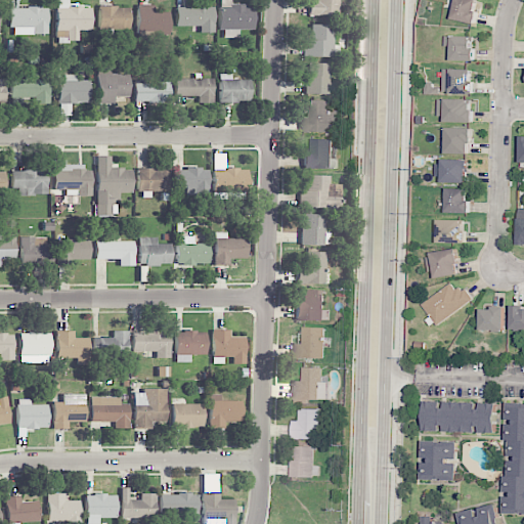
[(91,31),(90,7),(69,7),(68,0),(55,0),(56,31),(67,31),(68,41),(79,41),(79,32),(91,31)]
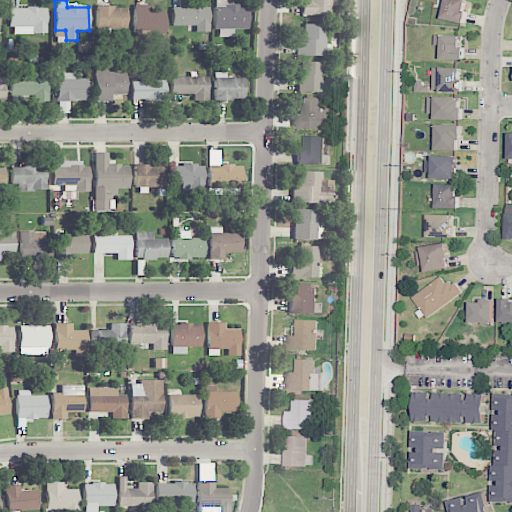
[(213,0),(214,29),(218,29),(218,37),(231,37),(231,29),(247,29),(248,6),(225,6),(225,0),(213,0)]
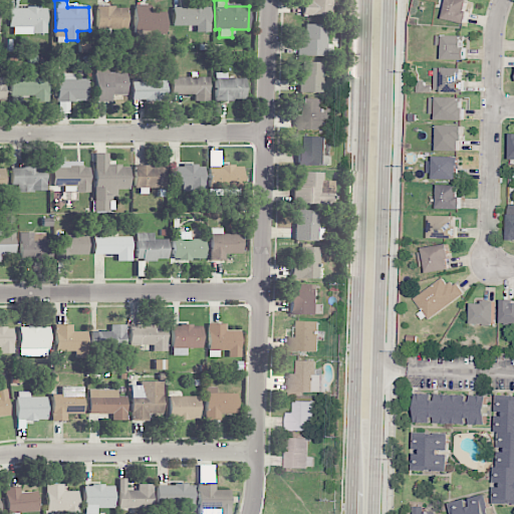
[(302,14),(332,15),(332,0),(309,0),(309,1),(302,1),(302,14)]
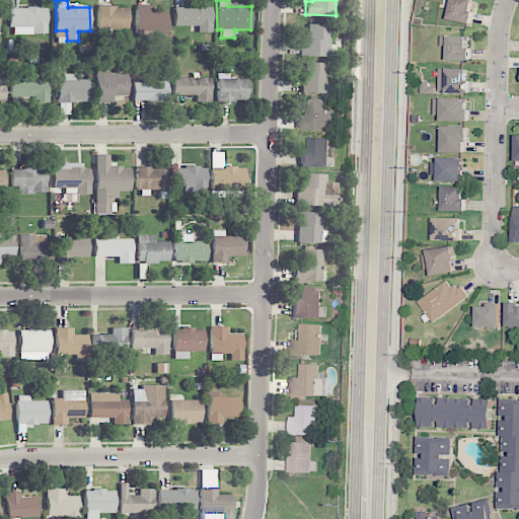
[(452,0),(473,0),(471,11),(475,12),(472,22),(449,17),(452,0)]
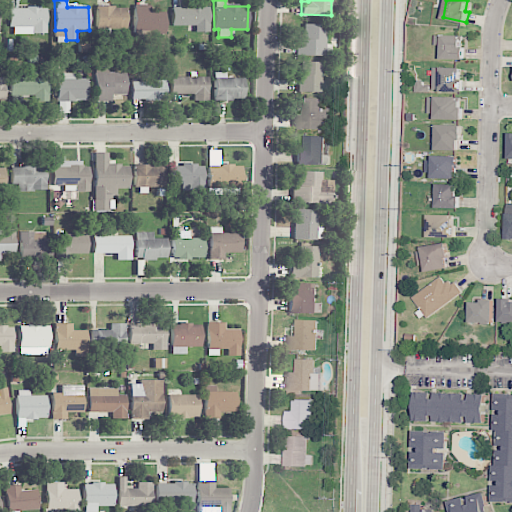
[(134,34),(165,33),(165,12),(150,12),(150,5),(133,5),(134,34)]
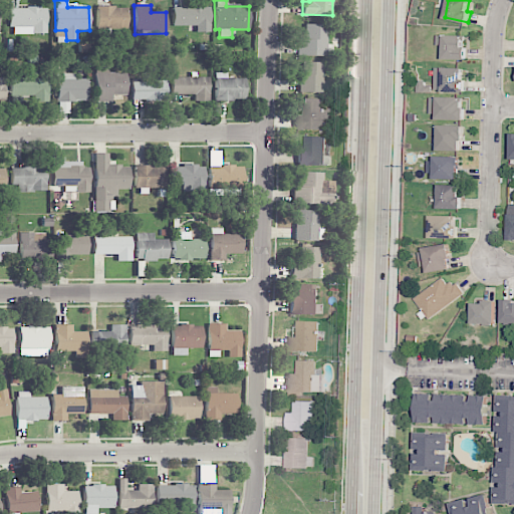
[(126,28),(126,6),(96,7),(96,29),(126,28)]
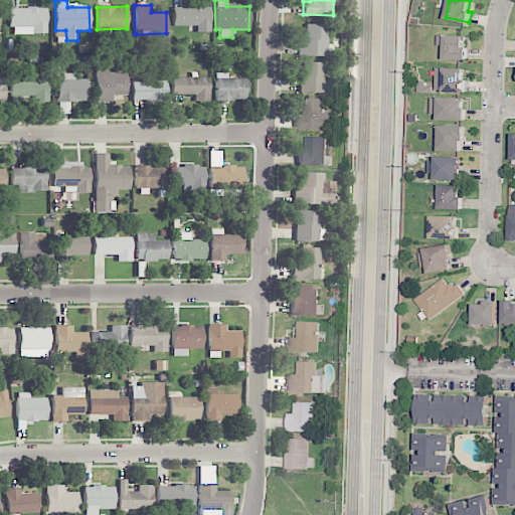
[(172,7),(173,26),(196,26),(196,32),(210,32),(209,6),(172,7)]
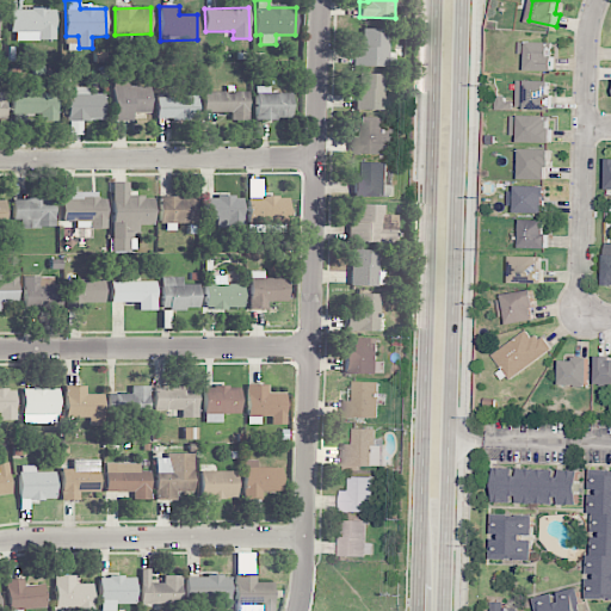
[(12,10),(13,41),(55,41),(55,8),(12,10)]
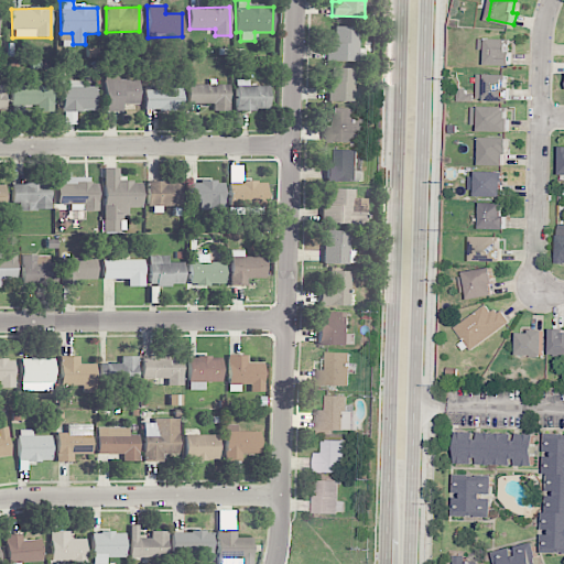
[(358,26),(335,26),(335,43),(326,43),(326,62),(364,62),(364,50),(358,50),(358,26)]
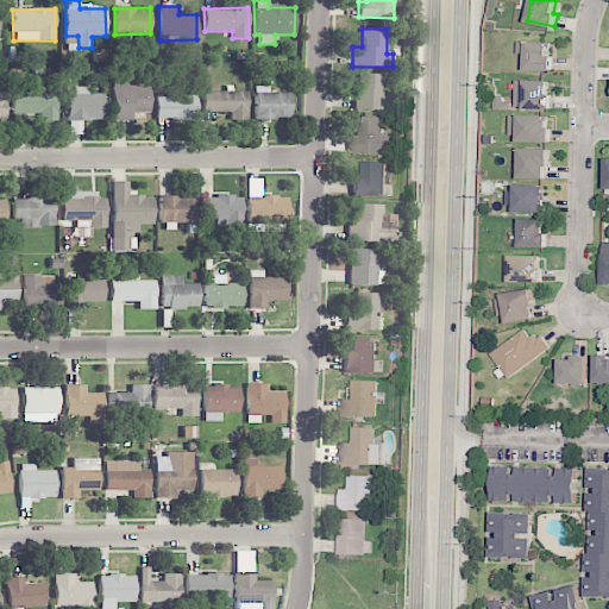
[(520,42),(553,43),(552,56),(554,56),(554,68),(528,67),(528,52),(520,52),(520,42)]
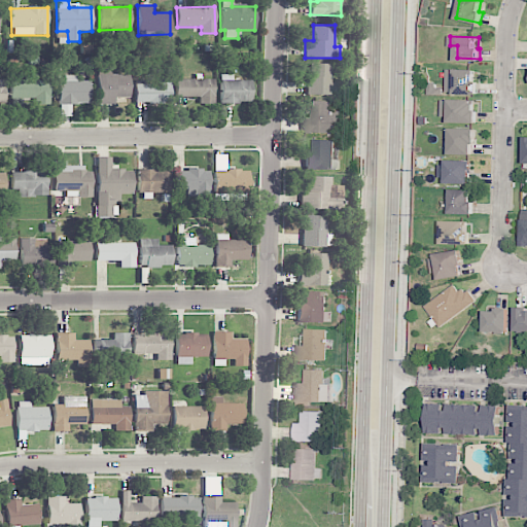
[(330,64),(308,64),(308,95),(330,95),(330,64)]
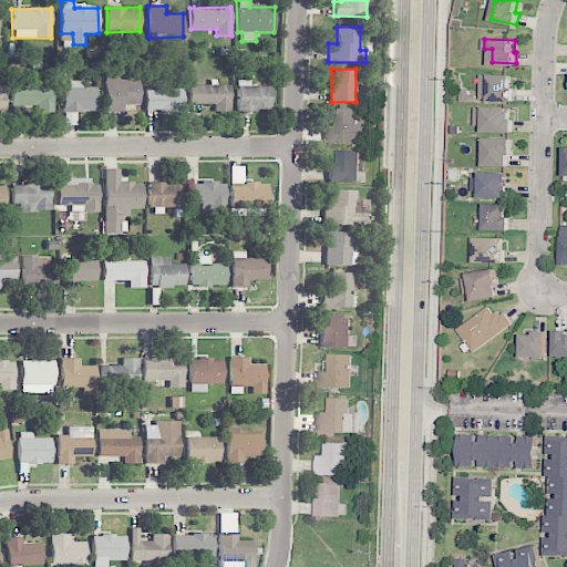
[(105,113),(121,113),(121,105),(138,105),(140,81),(121,81),(121,74),(105,73),(105,113)]
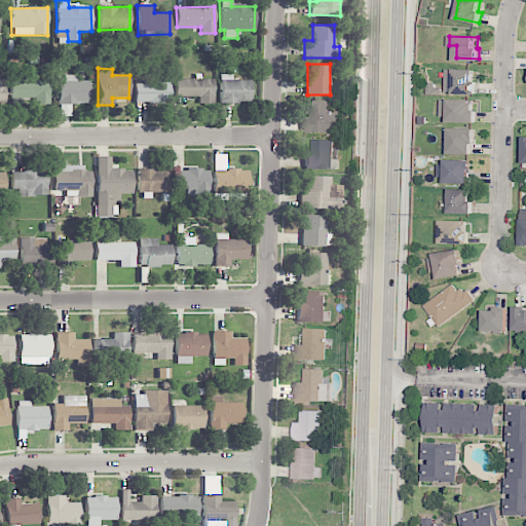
[(446,68),(476,69),(475,80),(478,80),(477,92),(445,90),(446,68)]
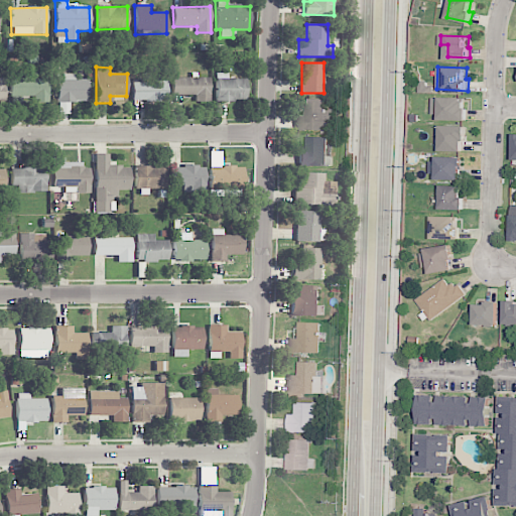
[(246,101),(246,79),(227,79),(227,73),(215,73),(216,101),(246,101)]
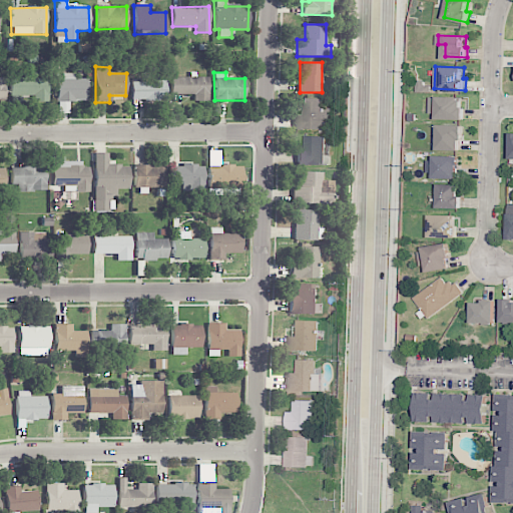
[(87,79),(75,79),(75,75),(57,75),(57,101),(88,101),(87,79)]
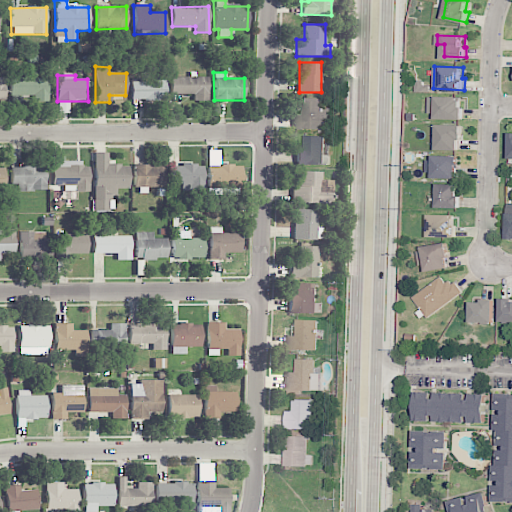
[(131,100),(165,100),(166,77),(131,76),(131,100)]
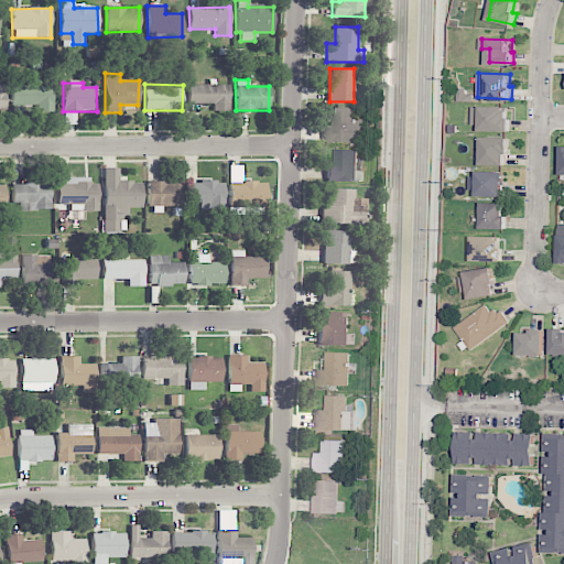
[(187,85),(187,105),(213,104),(213,110),(229,110),(228,84),(187,85)]
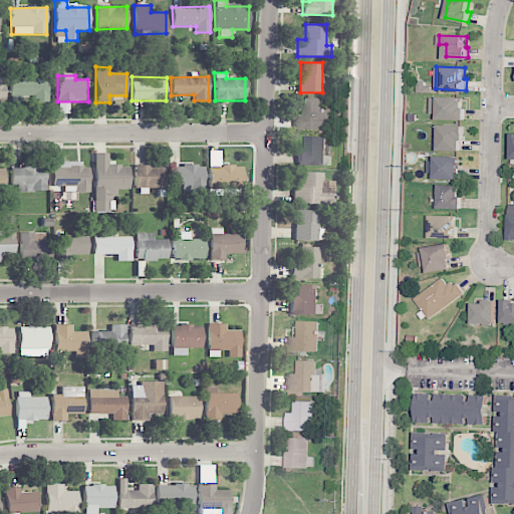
[(11,78),(11,96),(33,96),(33,101),(48,101),(48,78),(11,78)]
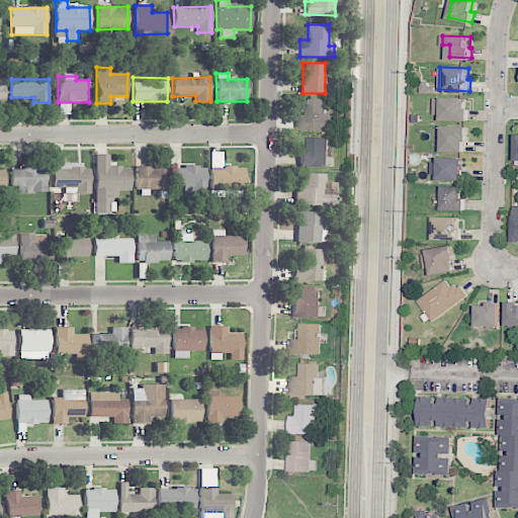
[(442,97),(466,97),(466,101),(468,101),(468,108),(469,108),(469,120),(441,120),(442,97)]
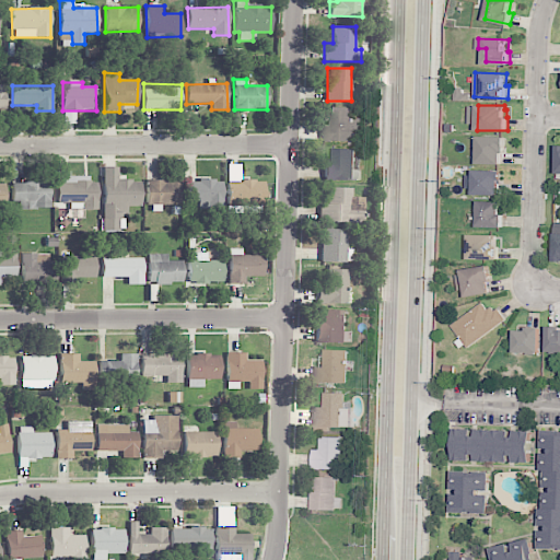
[(322,125),(323,141),(354,140),(353,107),(330,108),(331,125),(322,125)]
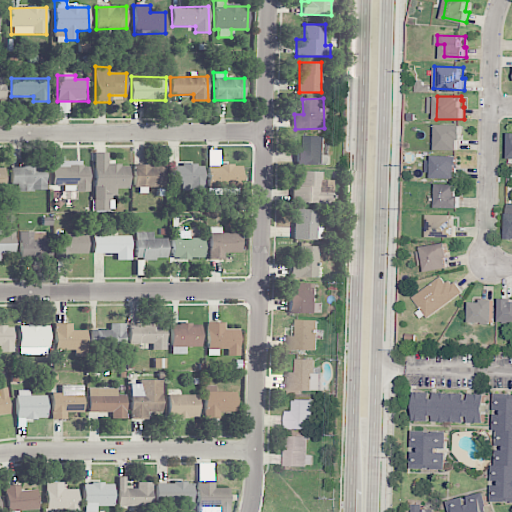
[(439,124),(464,124),(464,138),(460,138),(460,149),(438,148),(439,124)]
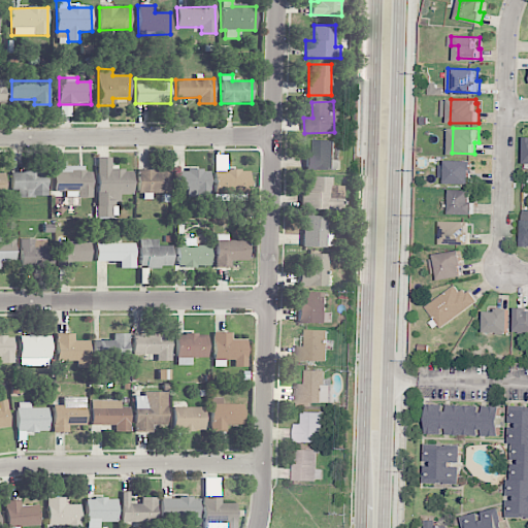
[(334,171),(334,140),(314,140),(312,153),(305,152),(305,170),(334,171)]
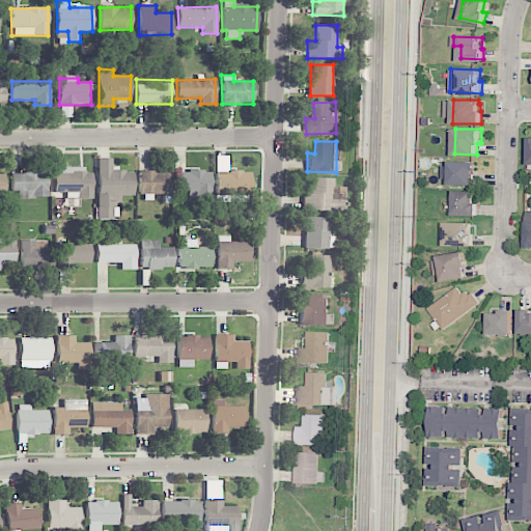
[(133,195),(133,171),(111,171),(111,159),(96,159),(98,218),(118,218),(118,195),(133,195)]
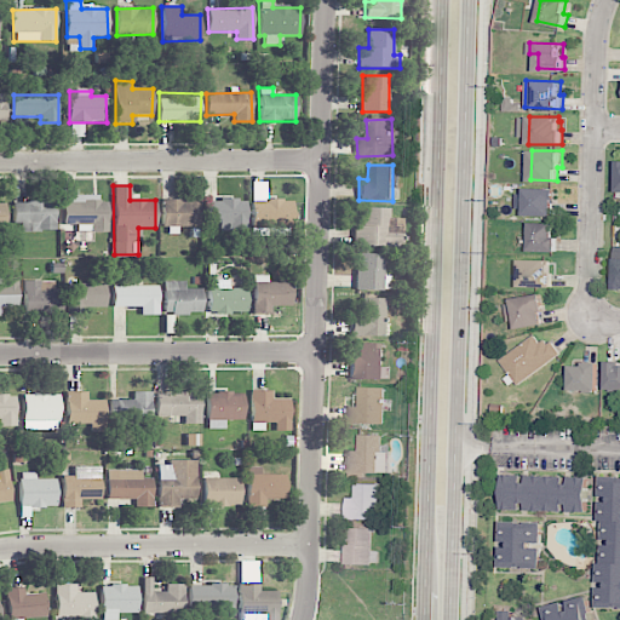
[(527,188),(558,189),(558,200),(556,200),(555,216),(527,216),(527,188)]
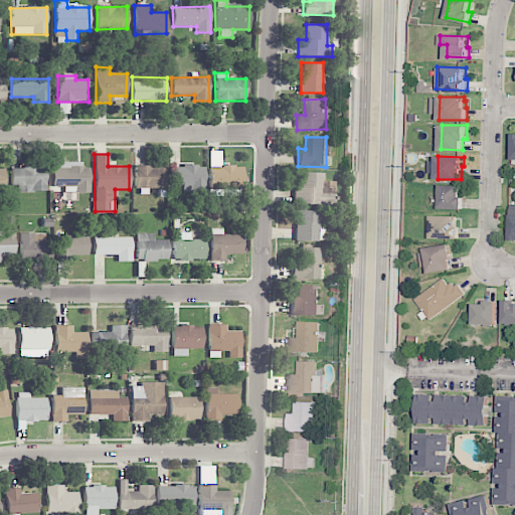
[(63,164),(63,157),(52,157),(52,186),(75,186),(75,193),(89,193),(89,163),(63,164)]
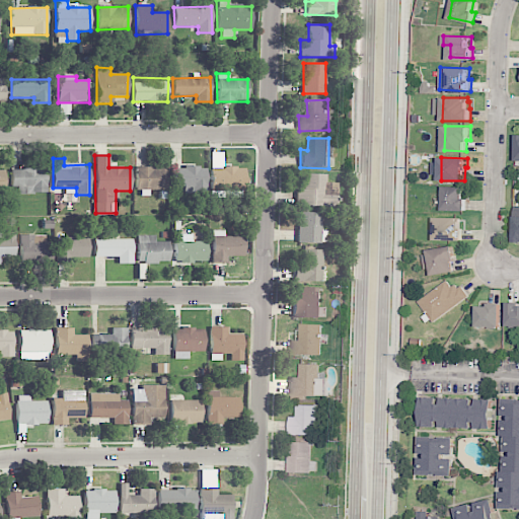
[(165,190),(166,167),(135,167),(135,190),(165,190)]
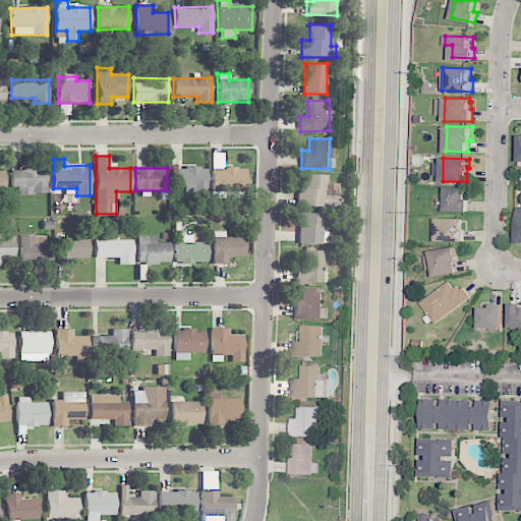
[(171,187),(184,187),(184,192),(206,192),(207,168),(171,168),(171,187)]
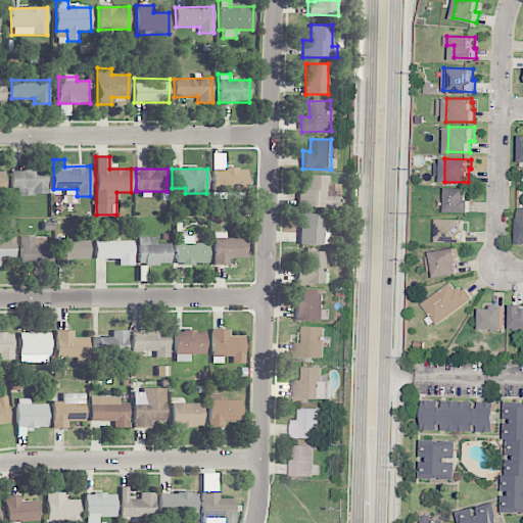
[(246,193),(246,170),(211,169),(210,198),(229,199),(230,192),(246,193)]
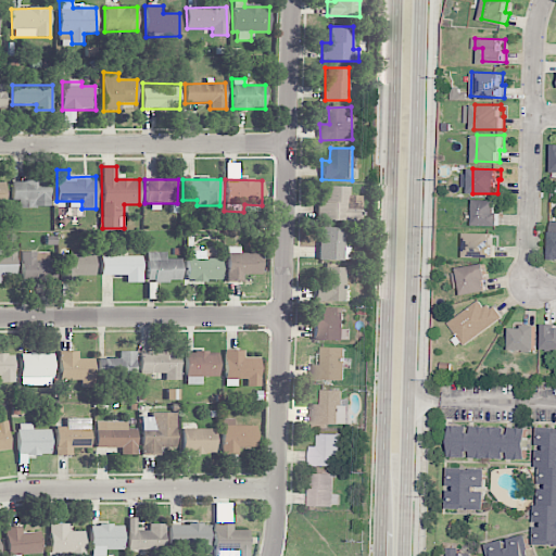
[(12,181),(12,201),(19,200),(19,207),(49,207),(49,180),(12,181)]
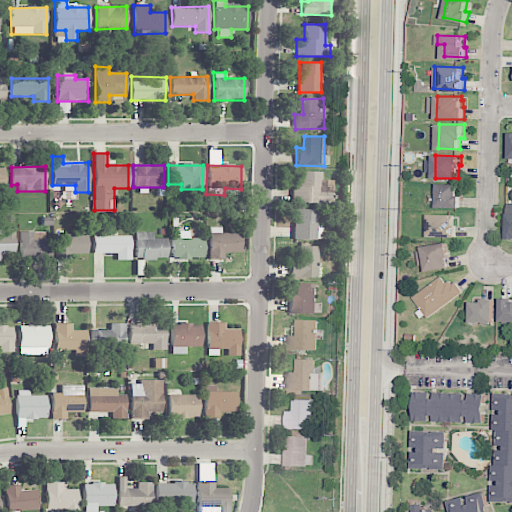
[(321,172),(299,172),(299,187),(292,186),(292,203),(330,203),(331,181),(321,180),(321,172)]
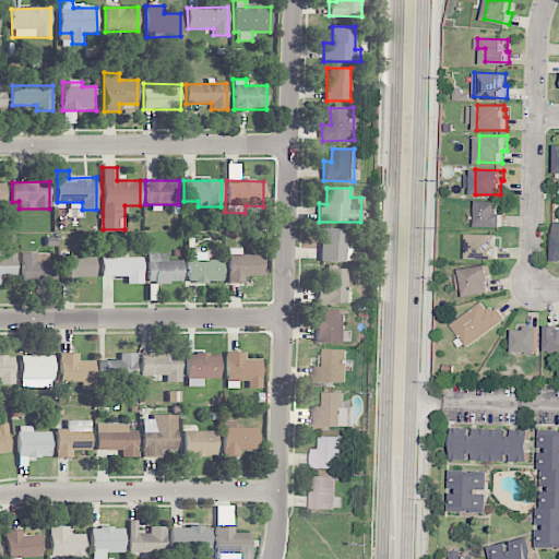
[(479,201),(502,202),(502,215),(504,215),(504,227),(478,226),(479,201)]
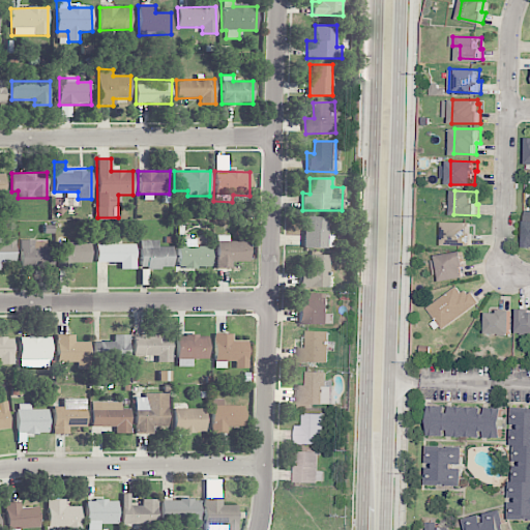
[(327,248),(328,217),(304,216),(304,248),(327,248)]
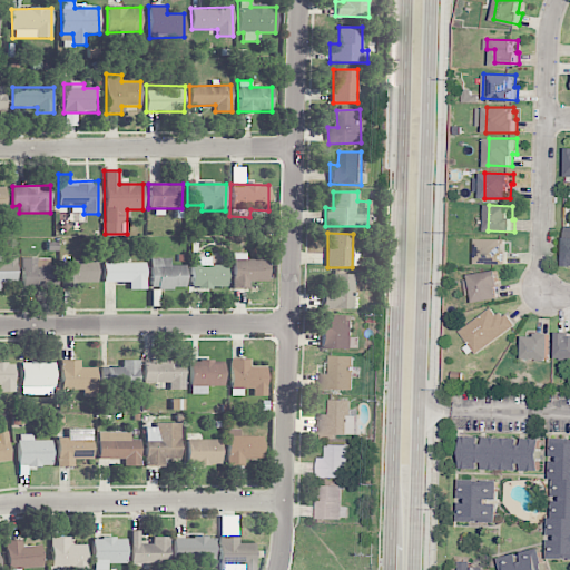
[(480,238),(504,239),(504,243),(508,243),(508,251),(510,251),(510,265),(479,264),(480,238)]
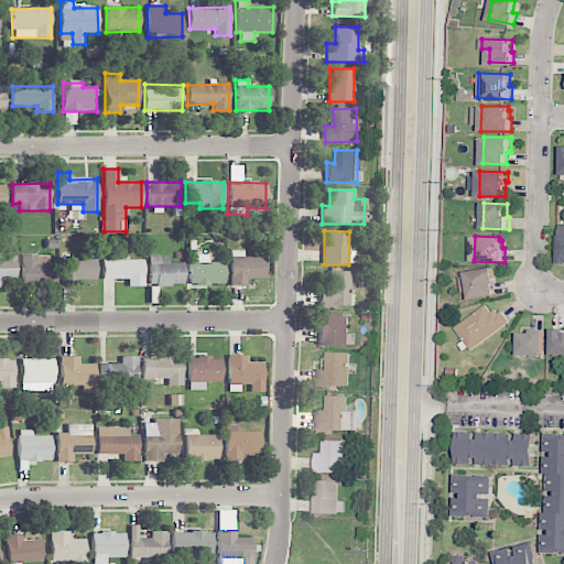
[(15,250),(0,250),(0,286),(0,280),(17,280),(15,250)]
